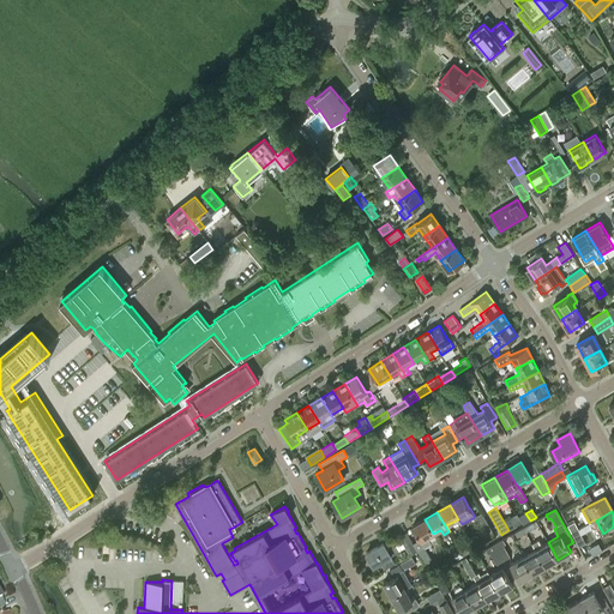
[(481,512),(475,517),(486,534),(492,530),(481,512)]
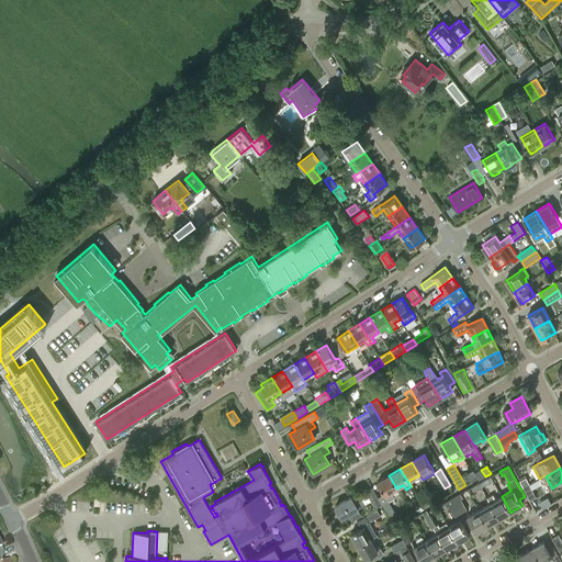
[(396,489),(389,475),(378,482),(384,494),(378,497),(382,505),(393,524),(398,520),(396,517),(398,516),(390,502),(395,497),(392,492),(396,489)]
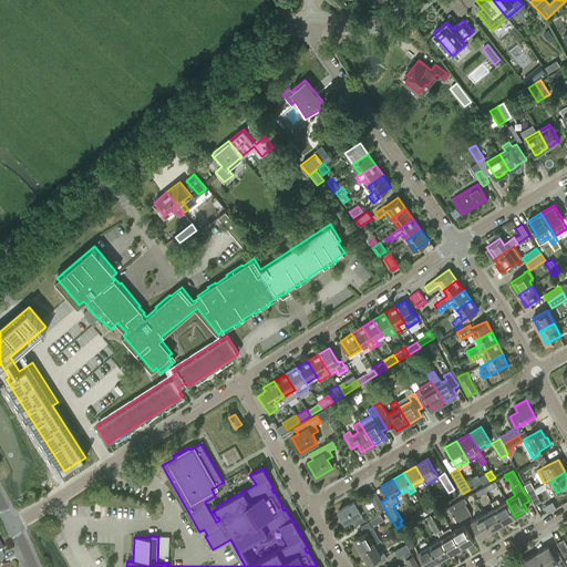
[(528,493),(535,488),(531,482),(528,480),(523,482),(525,484),(524,485),(528,493)]
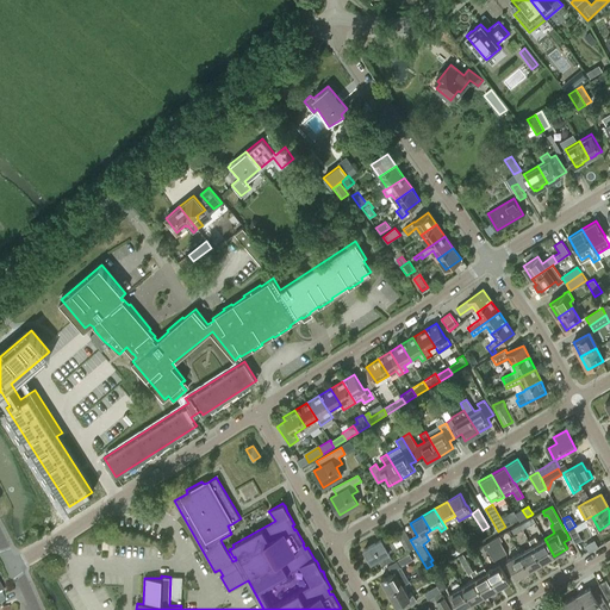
[(533,517),(520,524),(522,529),(535,522),(533,517)]
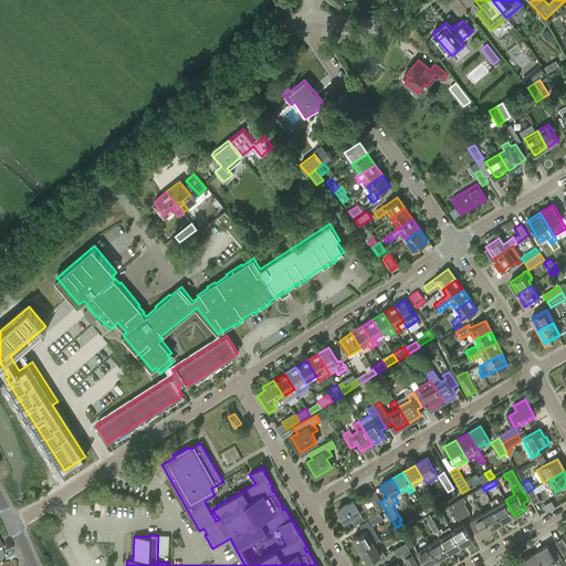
[(541,501),(534,488),(527,492),(534,504),(541,501)]
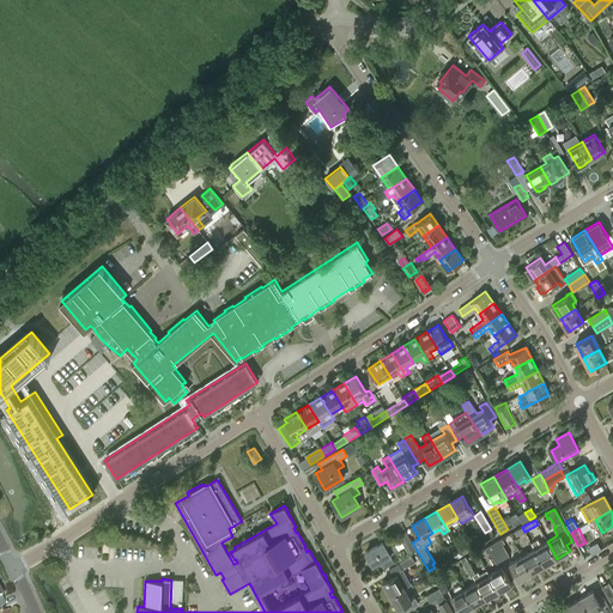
[(412,542),(406,532),(398,536),(401,541),(405,547),(410,554),(417,551),(412,542)]
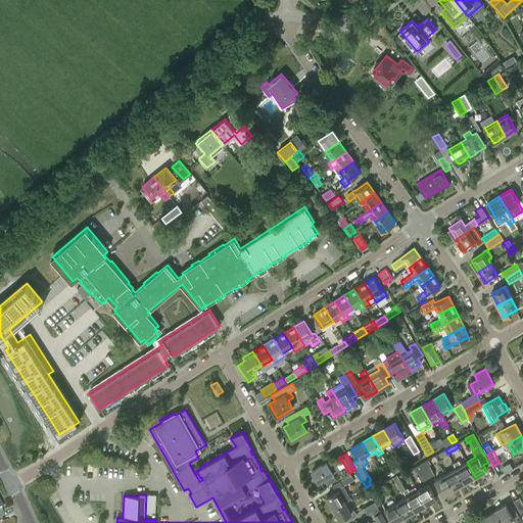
[(327,463),(312,471),(318,482),(324,479),(328,484),(336,479),(333,474),(339,470),(336,465),(333,460),(328,463),(327,463)]
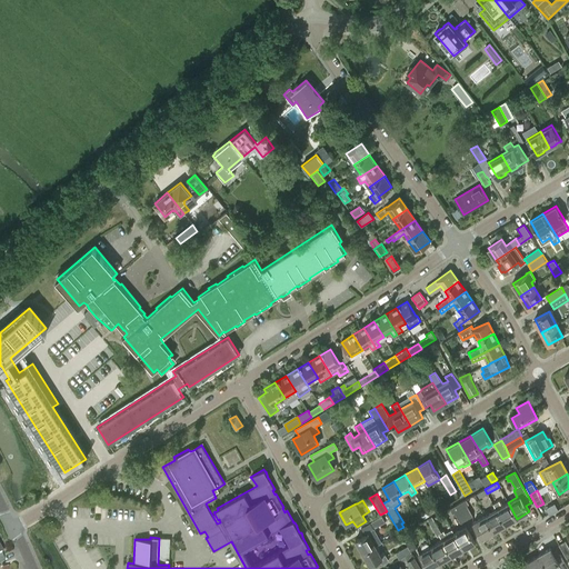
[(458,505),(466,520),(472,516),(467,505),(468,505),(466,500),(458,505)]
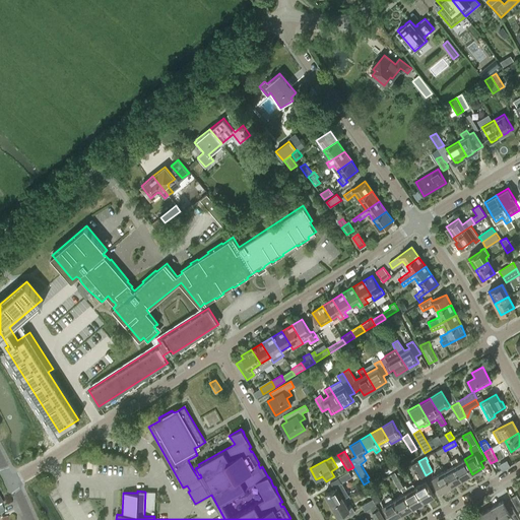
[(472,474),(464,459),(458,462),(456,458),(451,460),(453,465),(462,479),(472,474)]
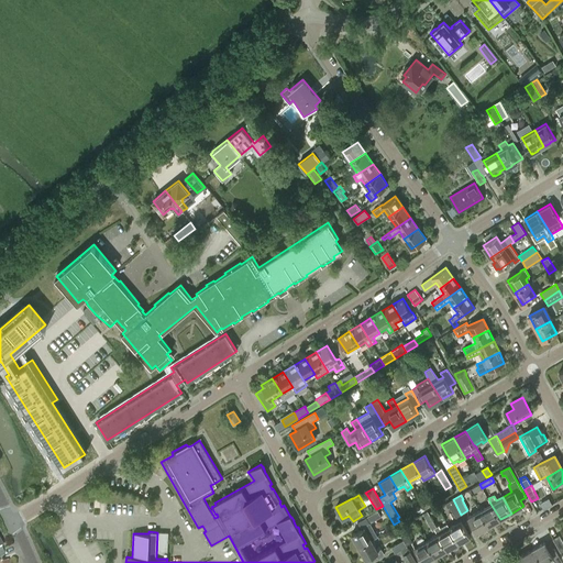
[(427,499),(421,504),(424,509),(431,506),(427,499)]
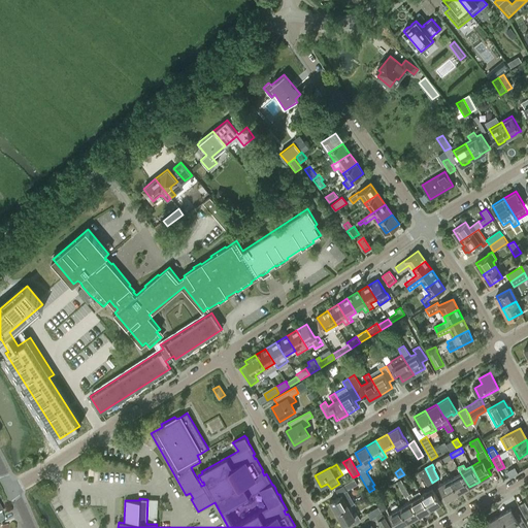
[(432,483),(425,468),(418,472),(420,476),(422,475),(427,486),(432,483)]
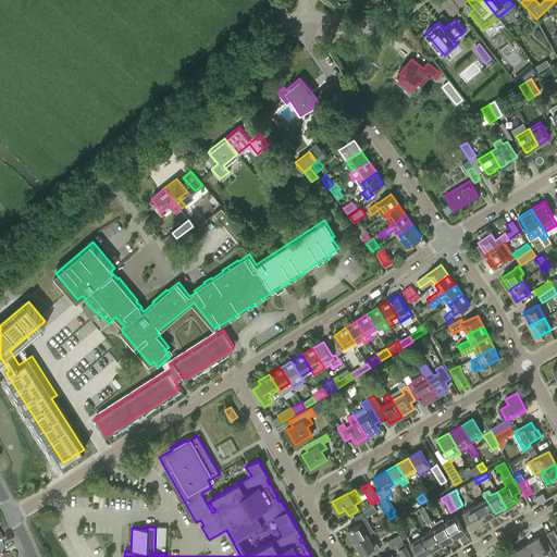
[(420,504),(417,498),(411,500),(415,507),(420,504)]
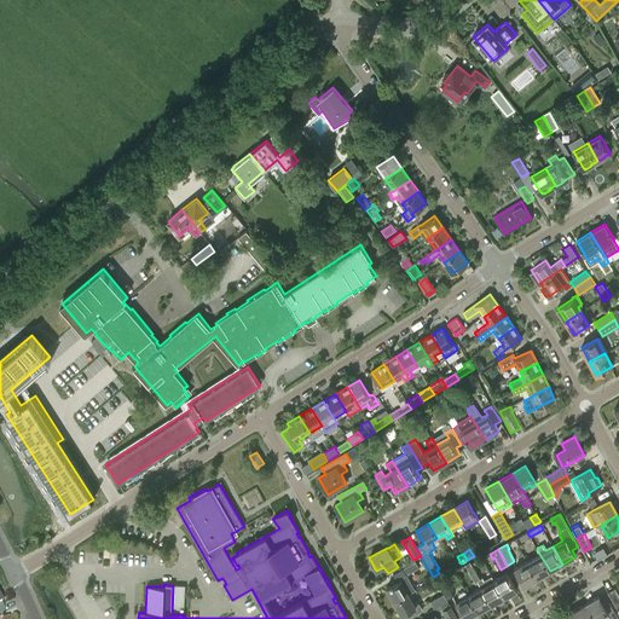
[(539,554),(527,561),(537,578),(550,571),(539,554)]
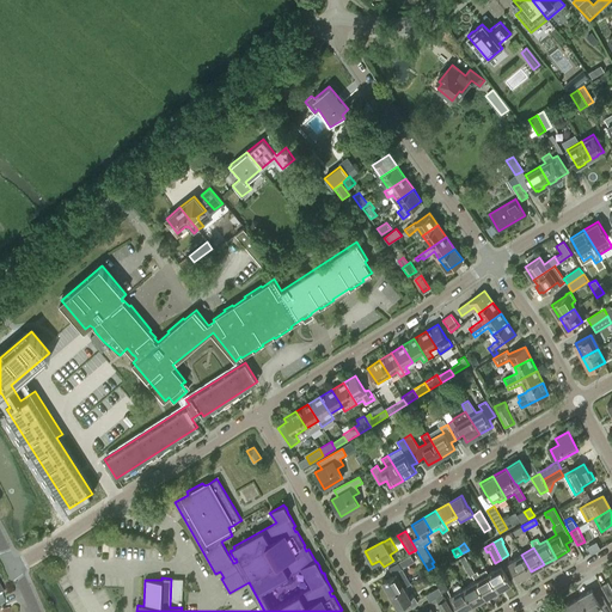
[(411,555),(398,562),(402,568),(415,561),(411,555)]
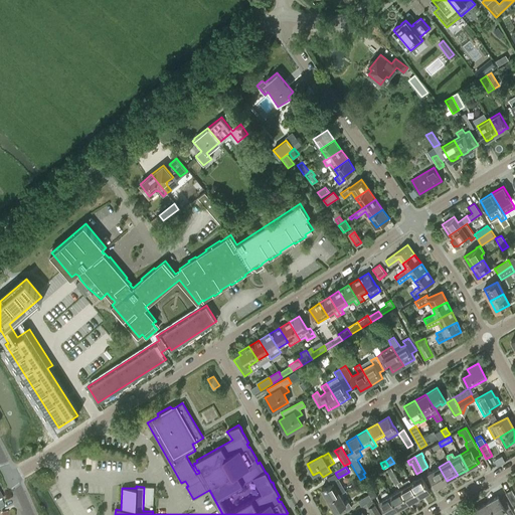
[(391,467),(386,470),(391,477),(395,475),(391,467)]
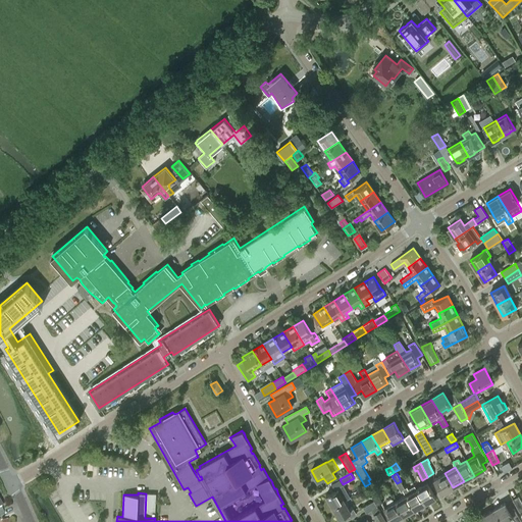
[(453,487),(445,473),(433,479),(441,493),(453,487)]
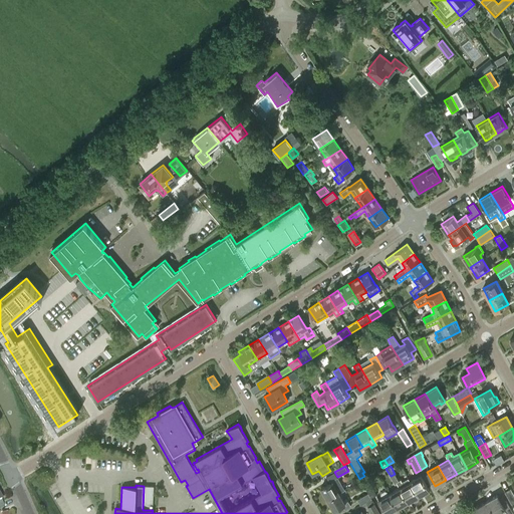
[(395,474),(391,476),(395,484),(397,483),(400,488),(408,502),(418,496),(410,482),(411,482),(408,478),(402,482),(401,480),(399,481),(395,474)]
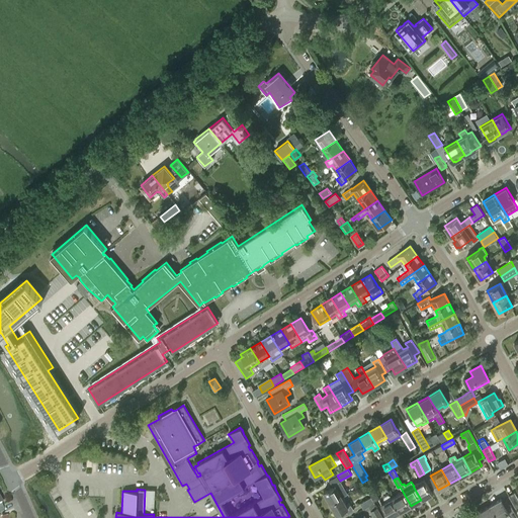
[(414,486),(413,486),(421,500),(432,494),(424,480),(414,486)]
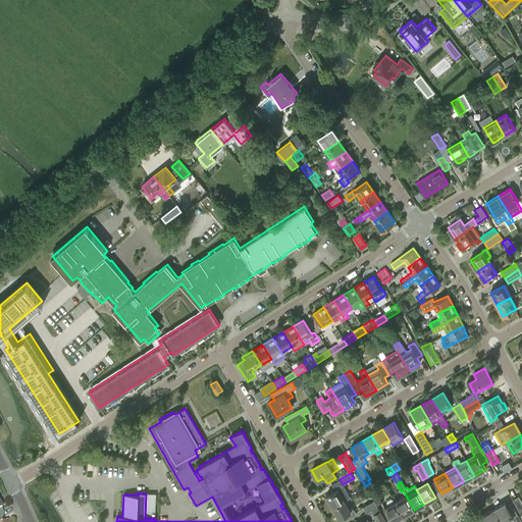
[(337,489),(326,496),(333,508),(345,501),(345,500),(351,497),(343,484),(336,488),(337,489)]
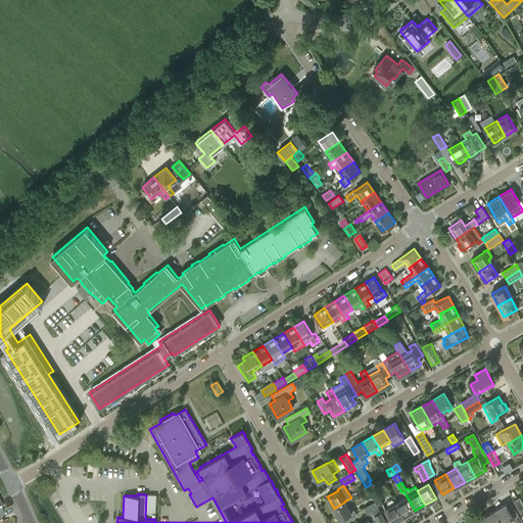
[(375,488),(369,491),(374,502),(378,509),(378,508),(378,507),(383,504),(375,488)]
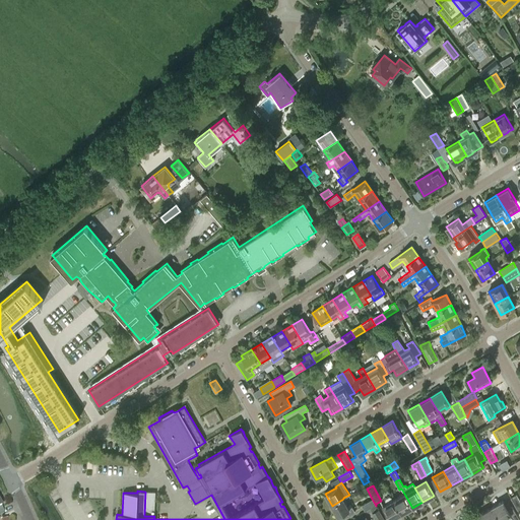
[(404,494),(393,500),(402,514),(412,508),(404,494)]
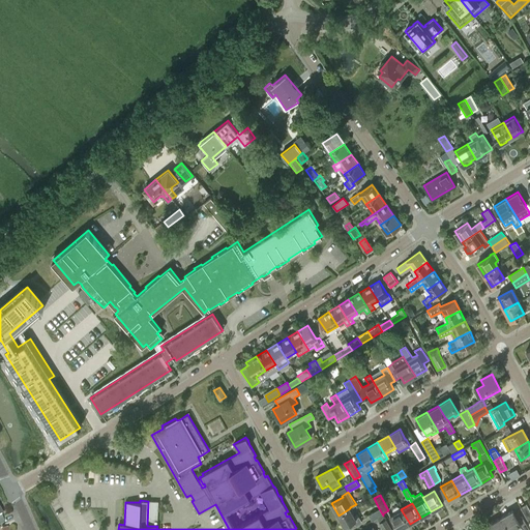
[(529,509),(526,503),(520,507),(528,520),(529,518),(529,509)]
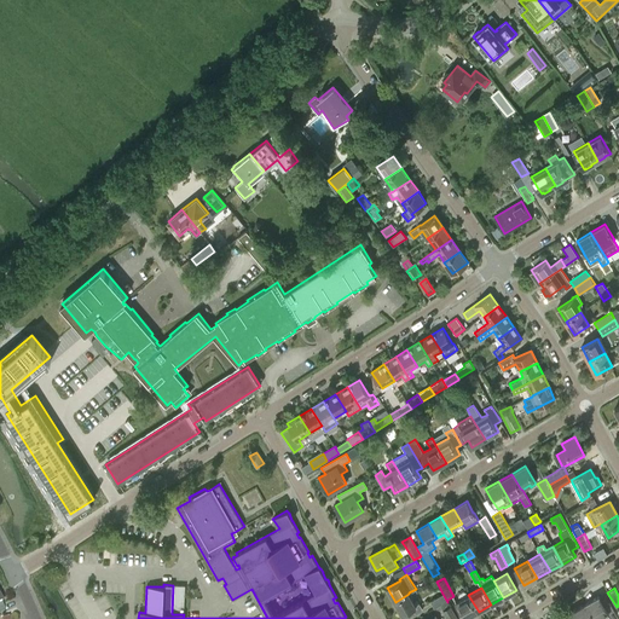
[(461,600),(456,602),(464,618),(466,618),(479,612),(468,595),(466,591),(463,590),(460,593),(458,596),(461,600)]
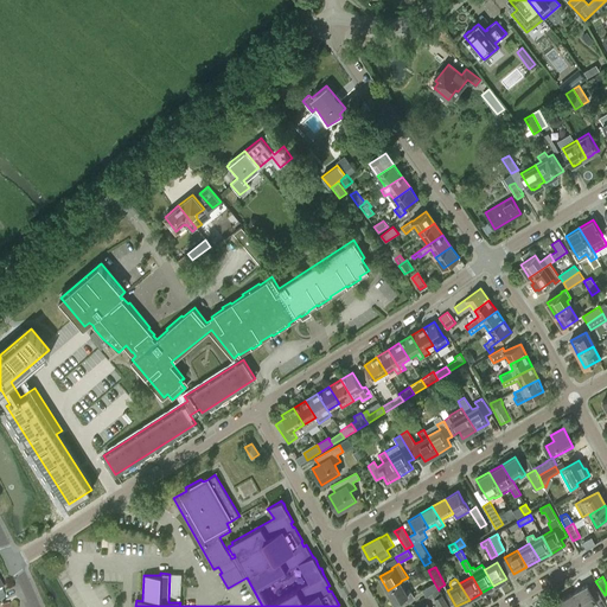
[(401,582),(388,590),(395,604),(406,598),(408,601),(415,598),(409,588),(406,589),(401,582)]
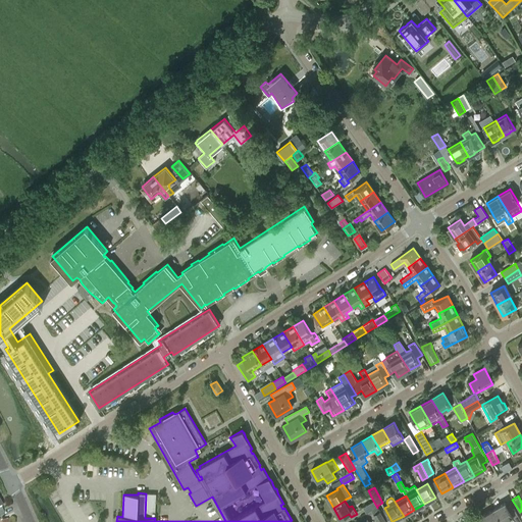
[(377,508),(373,501),(363,507),(366,513),(370,511),(371,511),(377,508)]
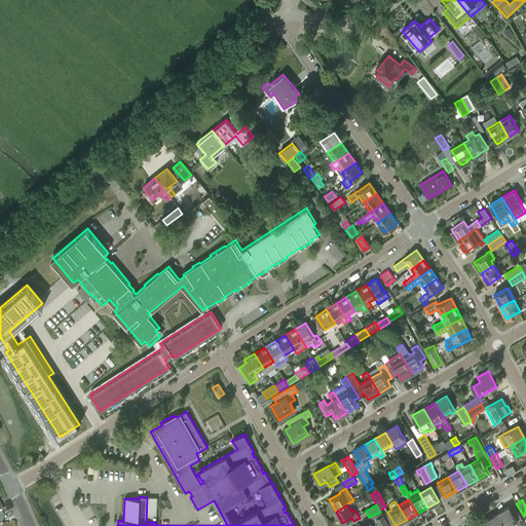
[(509,506),(498,513),(505,525),(509,525),(517,521),(511,511),(509,506)]
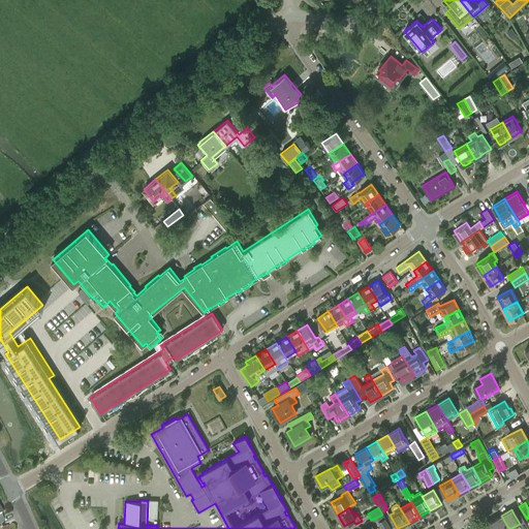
[(528,528),(528,527),(519,510),(518,511),(514,514),(520,524),(519,525),(521,528),(528,528)]
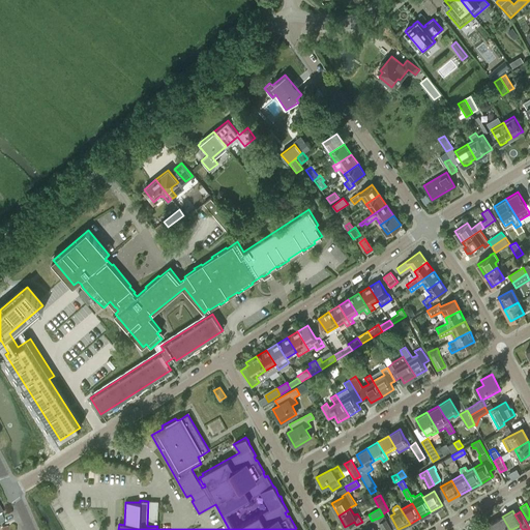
[(383,516),(377,519),(382,529),(390,529),(391,529),(383,514),(383,516)]
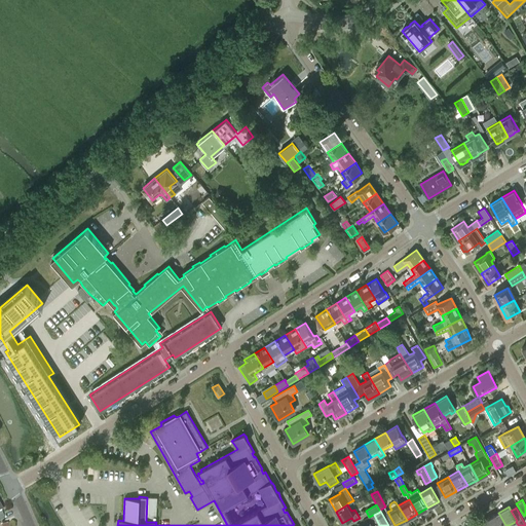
[(505,525),(498,513),(487,520),(490,525),(505,525)]
